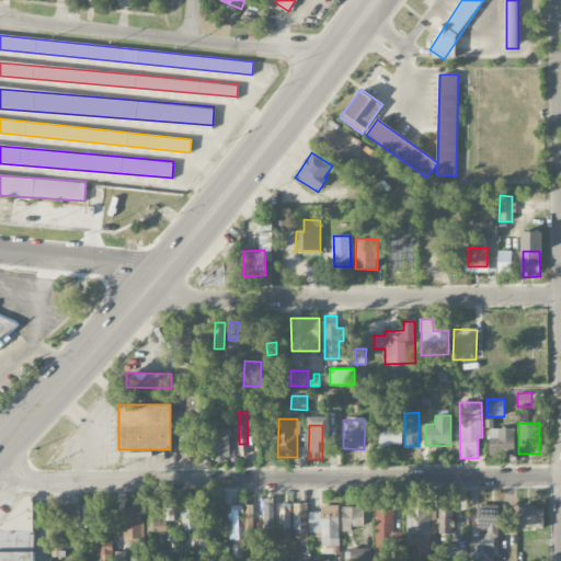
[(402,446),(402,426),(379,426),(379,445),(402,446)]
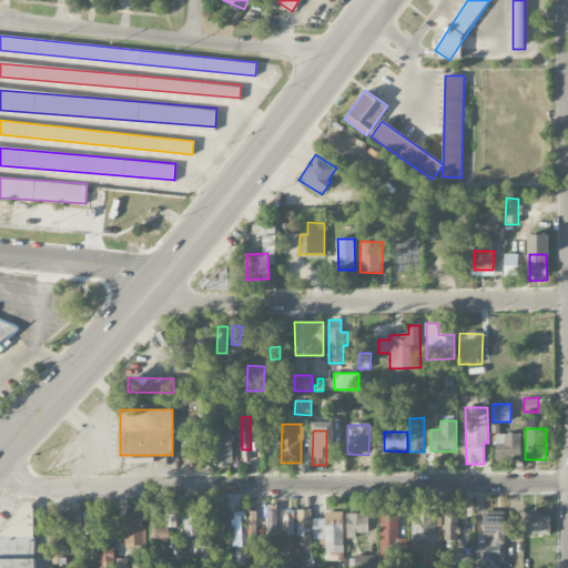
[(213,466),(233,465),(232,433),(213,433),(213,466)]
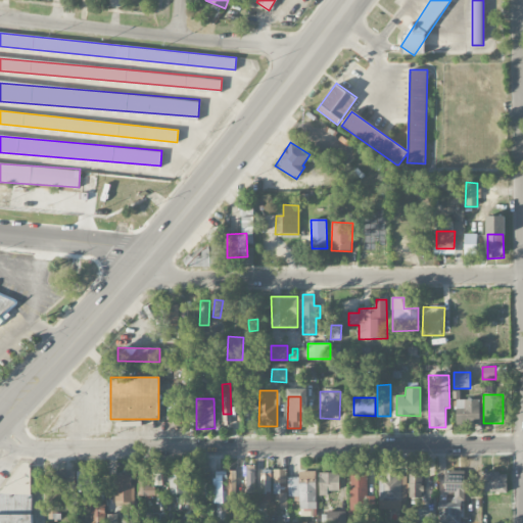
[(479,399),(456,400),(457,425),(480,425),(479,399)]
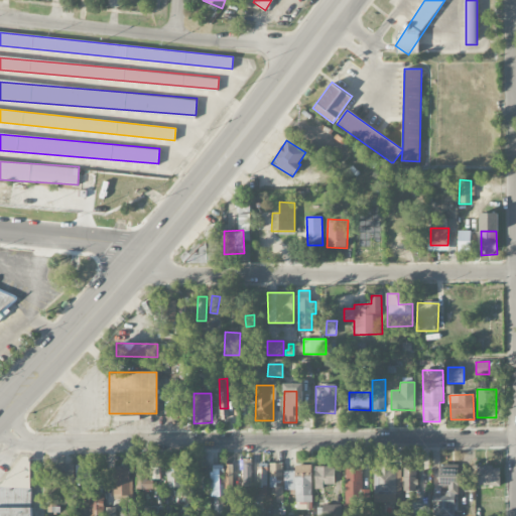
[(0,515),(31,515),(31,458),(10,458),(11,488),(0,487),(0,515)]
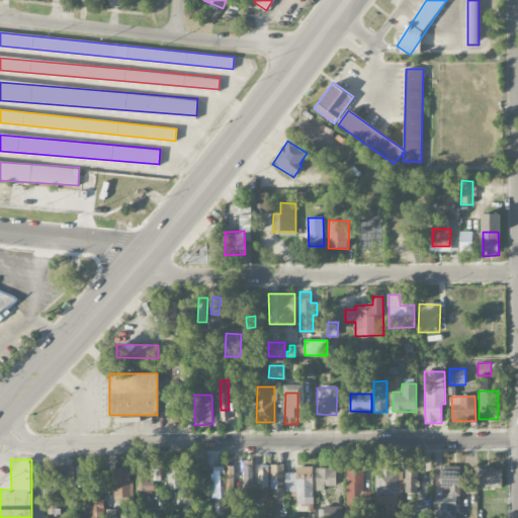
[(285,499),(284,464),(270,465),(271,499),(285,499)]
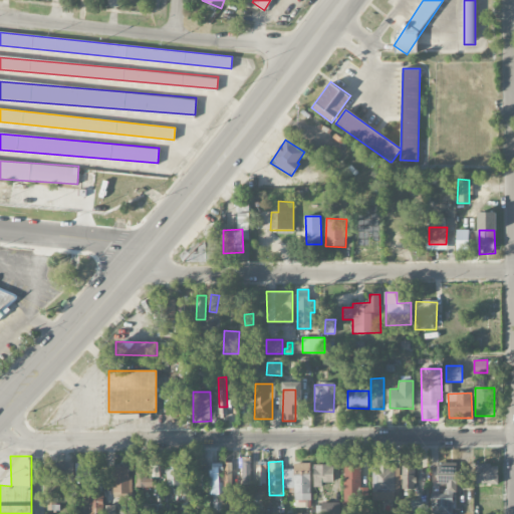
[(73,462),(51,463),(51,481),(74,480),(73,462)]
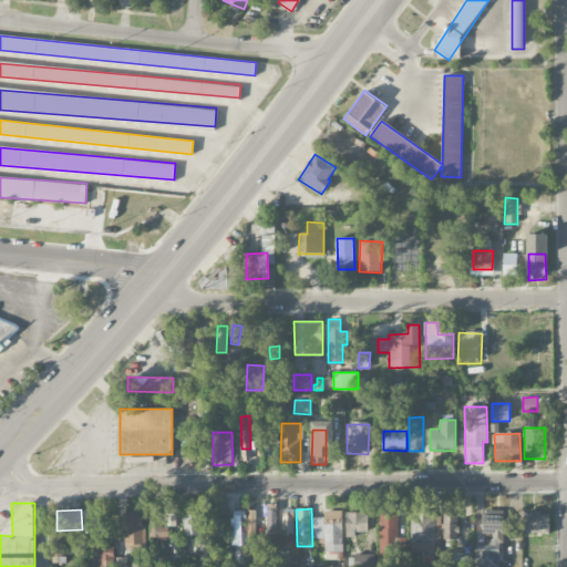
[(277,509),(268,509),(267,528),(276,528),(277,509)]
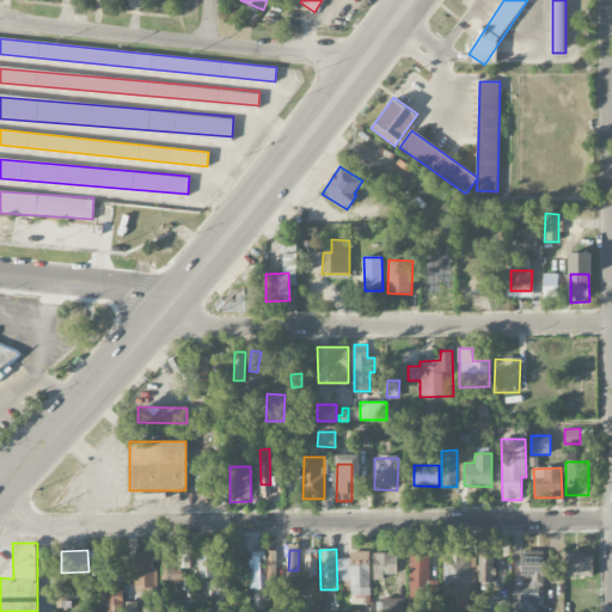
[(173,551),(160,552),(160,585),(171,583),(172,591),(183,591),(183,569),(175,569),(173,551)]
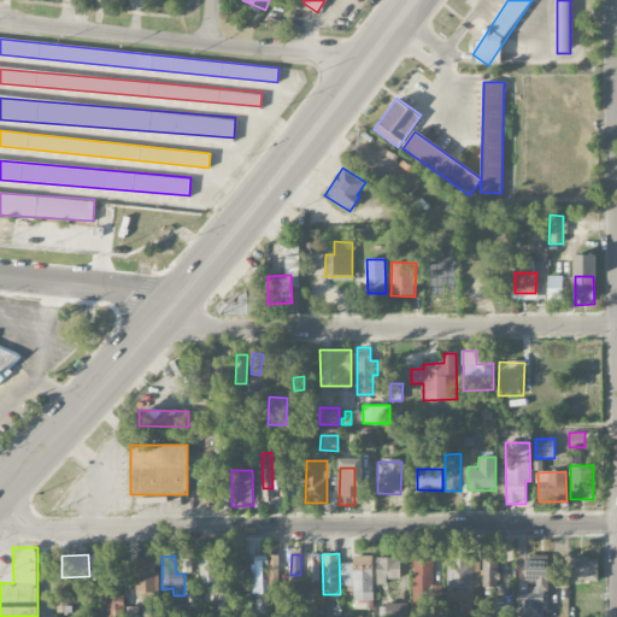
[(266,556),(252,557),(253,597),(268,597),(266,556)]
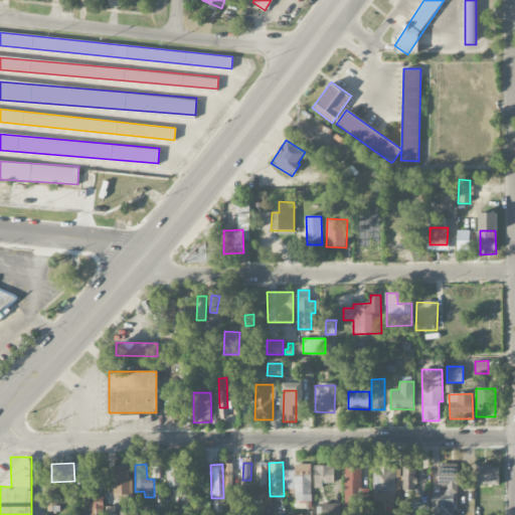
[(233,464),(225,464),(224,498),(233,498),(233,464)]
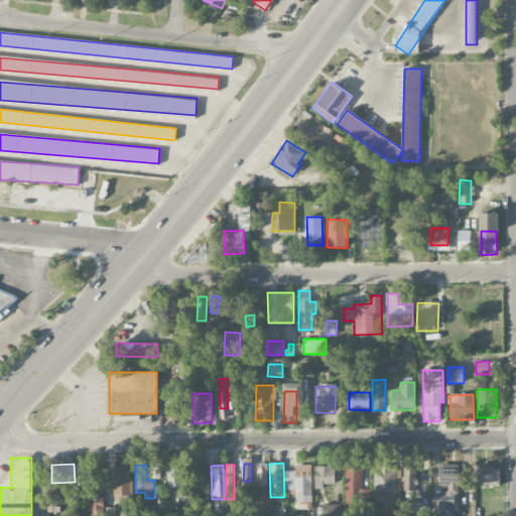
[(362,465),(345,466),(346,512),(350,512),(350,505),(369,505),(369,490),(362,490),(362,465)]
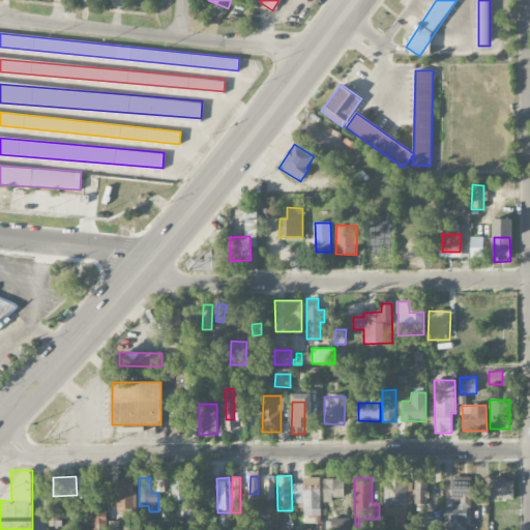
[(303,516),(321,516),(319,478),(302,478),(303,483),(292,484),(292,504),(303,503),(303,516)]
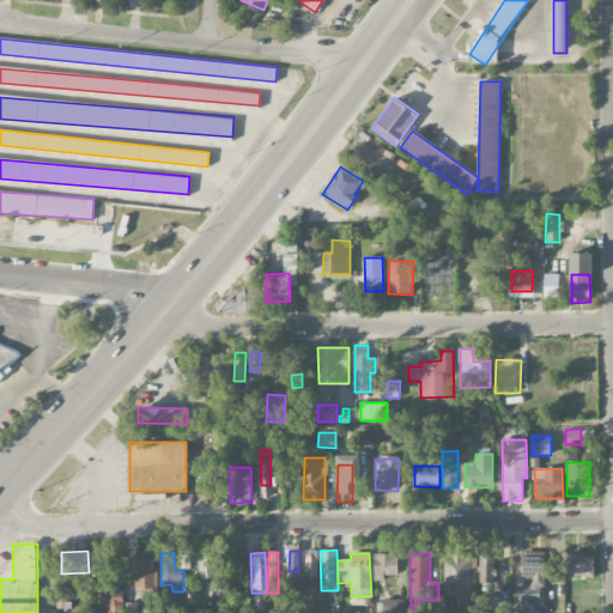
[(398,576),(398,554),(374,554),(374,581),(383,581),(384,575),(398,576)]
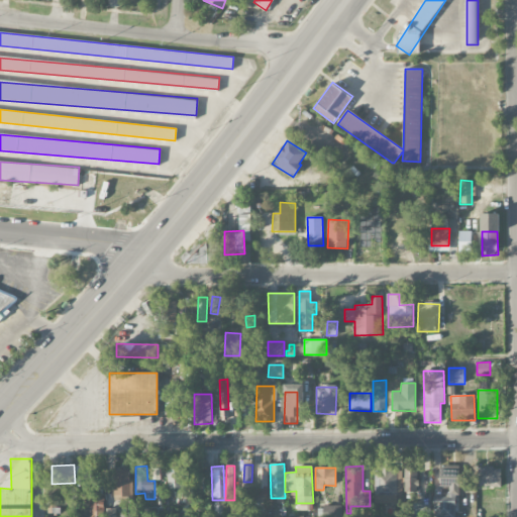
[(501,487),(501,468),(478,468),(479,487),(501,487)]
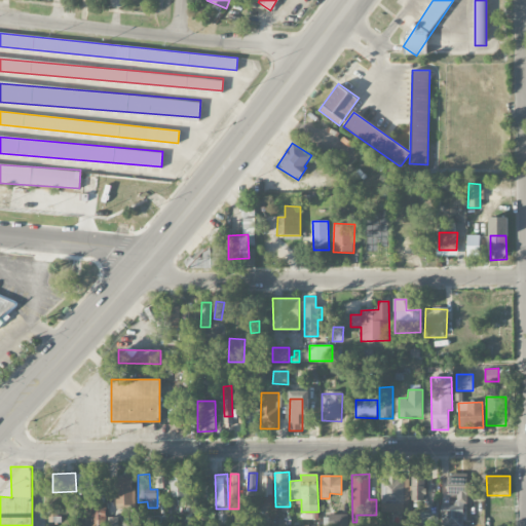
[(272,477),(262,477),(262,503),(272,503),(272,477)]
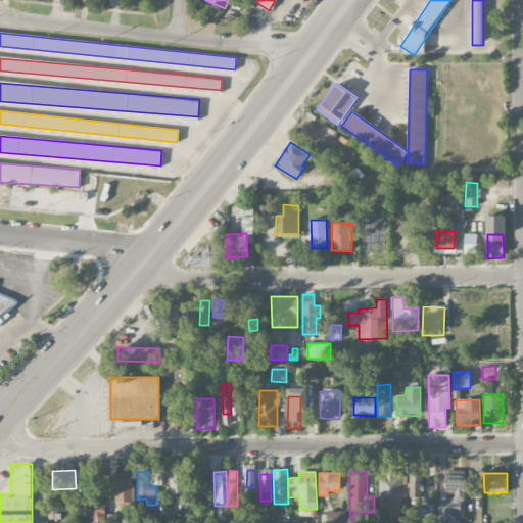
[(423,474),(408,474),(408,475),(378,475),(379,510),(406,510),(405,497),(423,497),(423,474)]
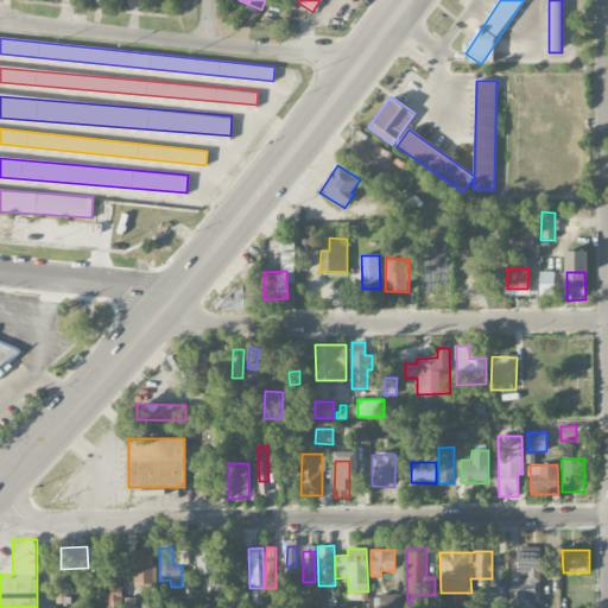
[(156,586),(154,552),(131,552),(132,586),(156,586)]
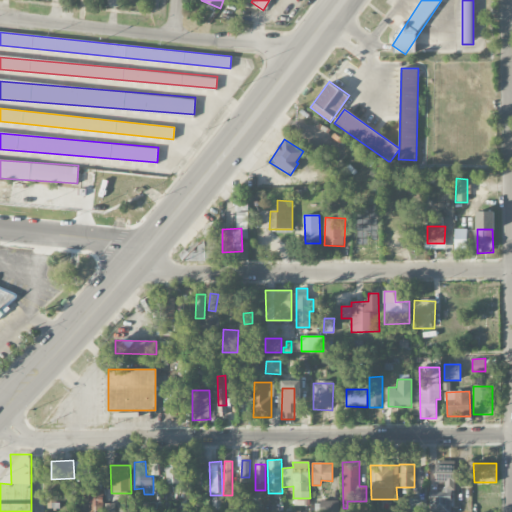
[(165,466),(166,484),(184,483),(183,465),(165,466)]
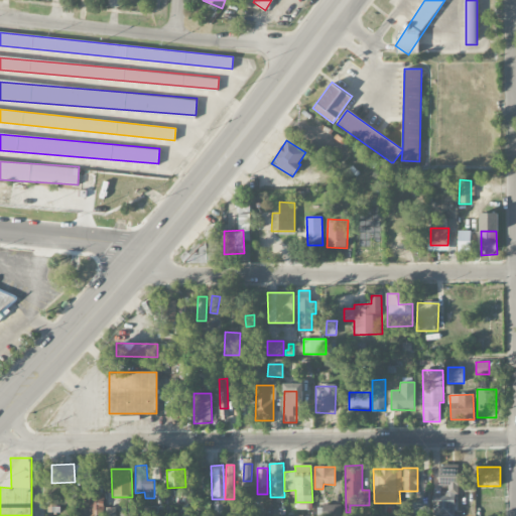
[(103,515),(103,497),(89,497),(89,515),(103,515)]
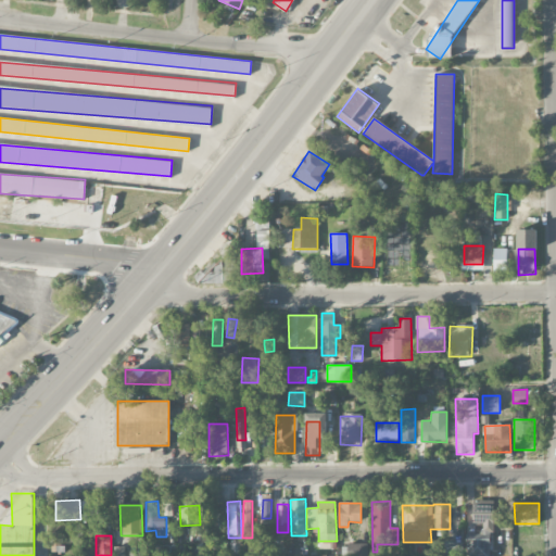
[(462,555),(463,543),(444,542),(444,555),(462,555)]
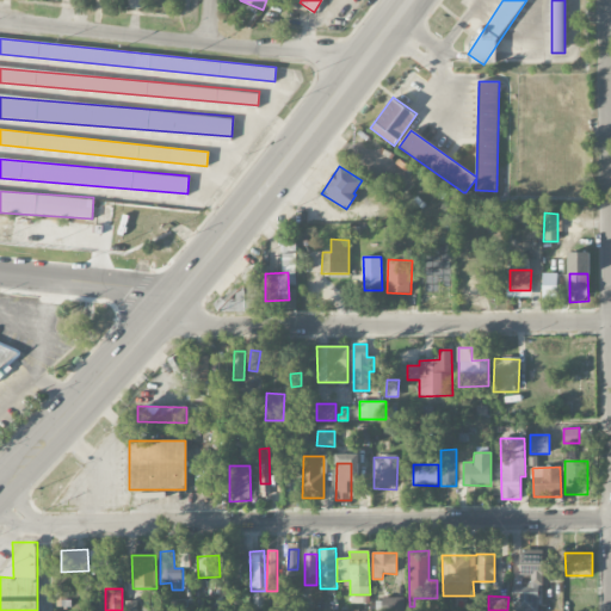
[(381,610),(403,610),(405,598),(382,597),(381,610)]
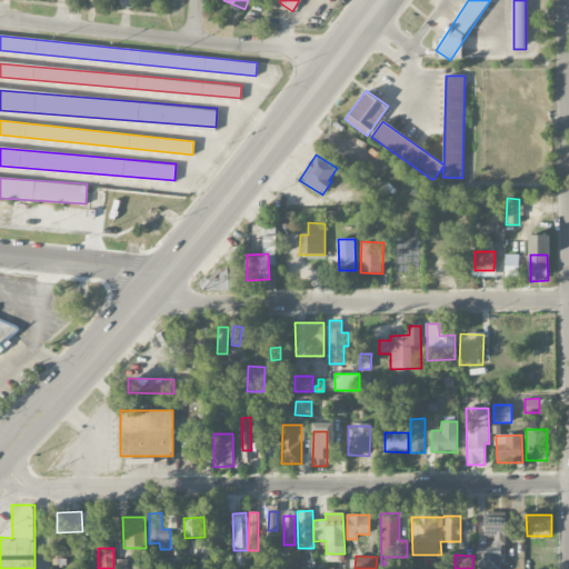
[(116,568),(126,568),(127,560),(117,559),(116,568)]
